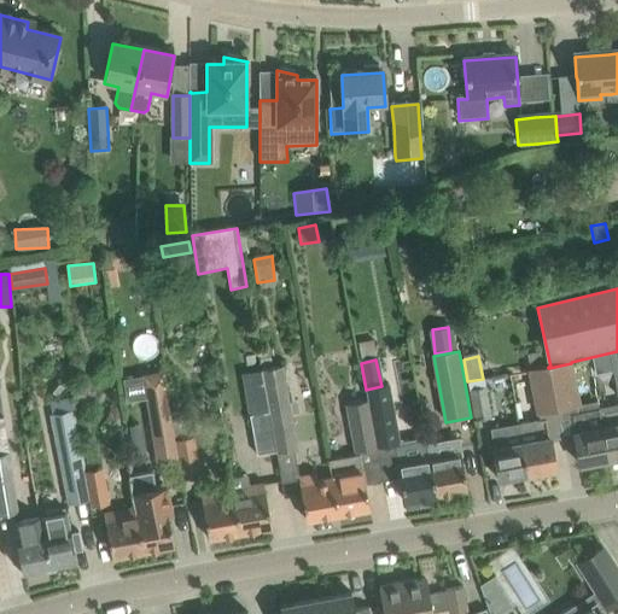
[(549,368),(558,413),(581,408),(571,363),(549,368)]
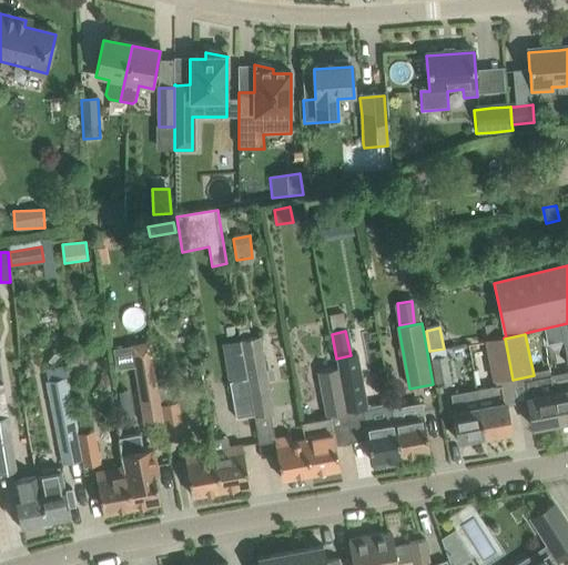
[(513,380),(505,339),(504,339),(504,338),(484,342),(493,383),(513,380)]
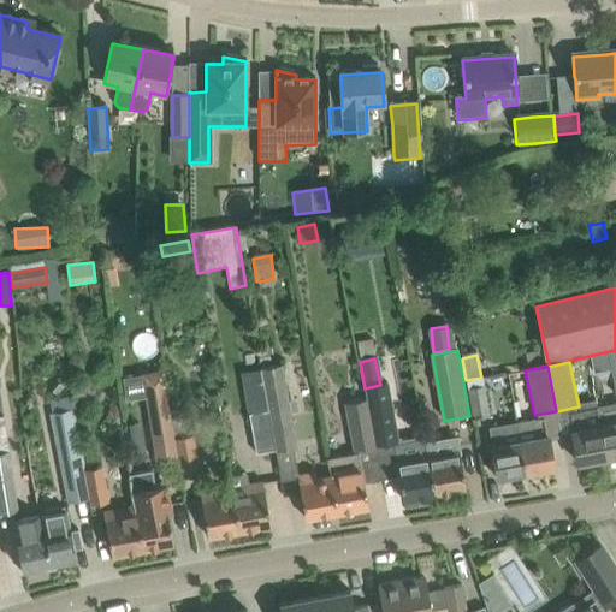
[(300,477),(295,449),(297,449),(283,368),(261,372),(268,414),(276,452),(280,483),(297,480),(297,477),(300,477)]
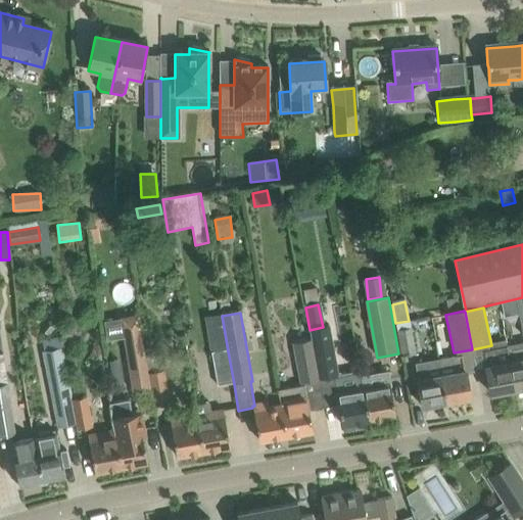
[(151,389),(139,316),(121,318),(133,392),(151,389)]
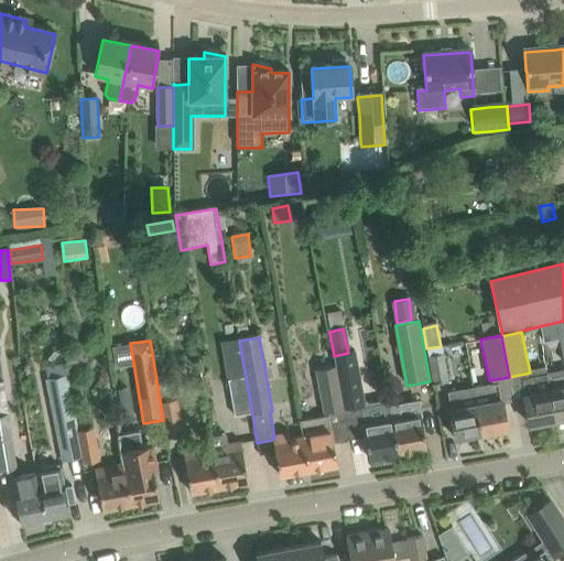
[(343,411),(359,408),(365,408),(355,356),(333,359),(335,371),(343,411)]
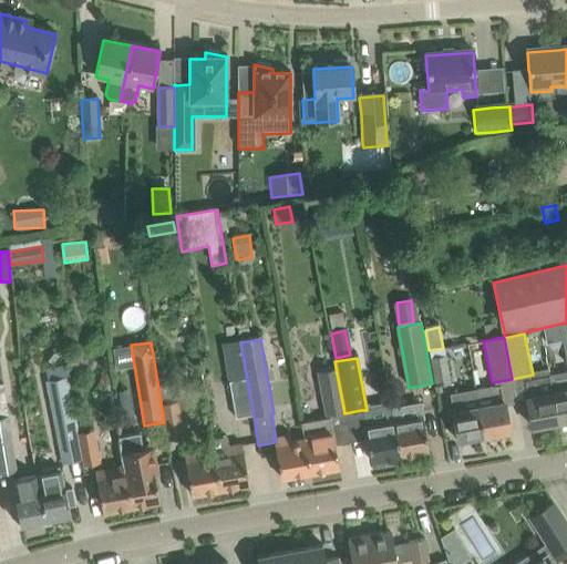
[(436,389),(450,386),(445,358),(431,361),(436,389)]
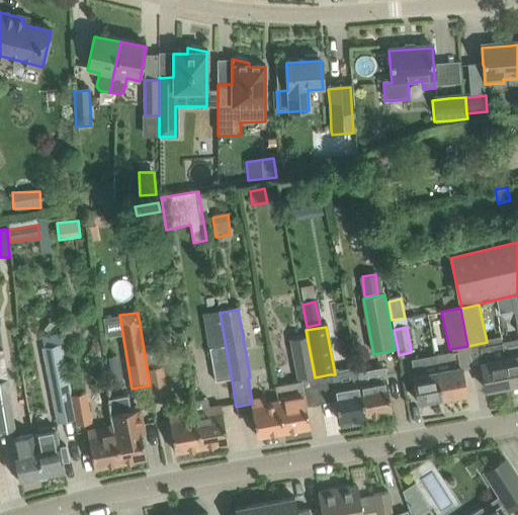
[(297,380),(315,377),(308,341),(290,344),(297,380)]
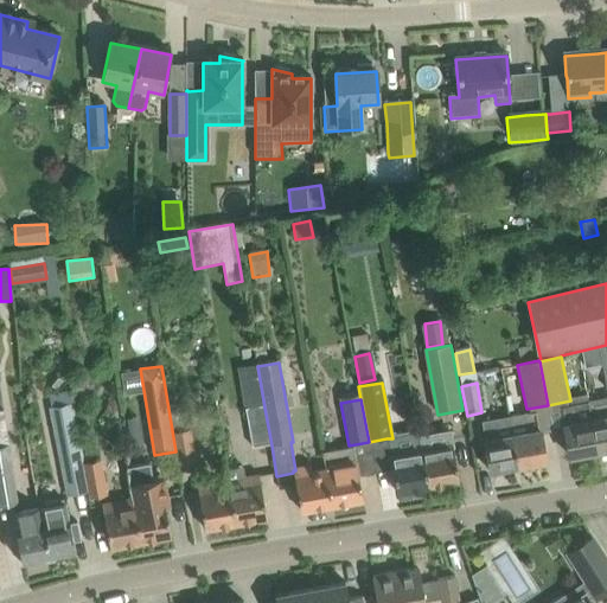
[(606,399),(588,403),(598,454),(606,451),(606,399)]
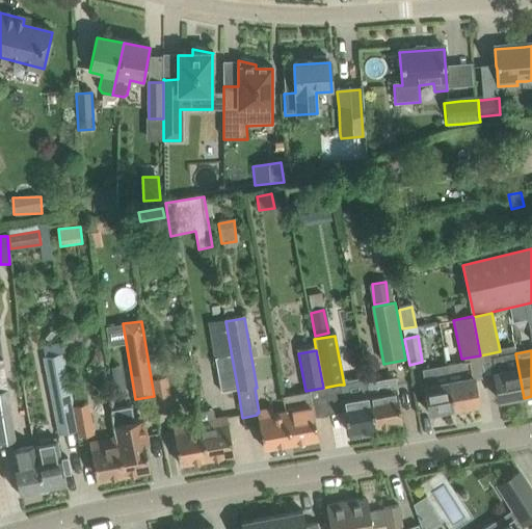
[(499,402),(524,398),(515,353),(491,359),(495,374),(494,375),(499,402)]
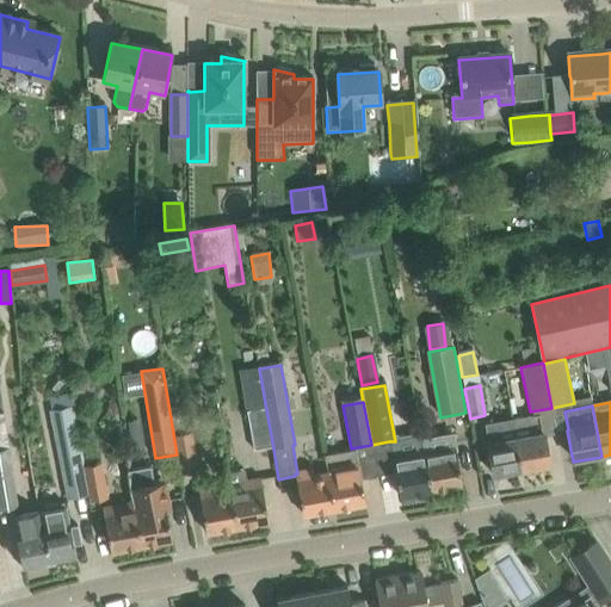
[(90,493),(86,465),(84,466),(73,409),(51,413),(68,500),(87,496),(86,494),(90,493)]
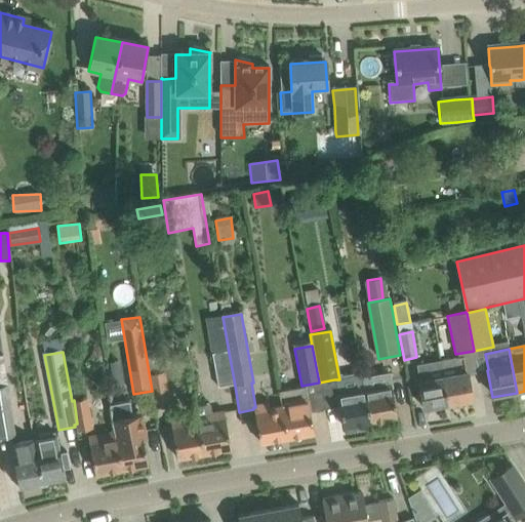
[(218,389),(235,386),(229,353),(212,356),(218,389)]
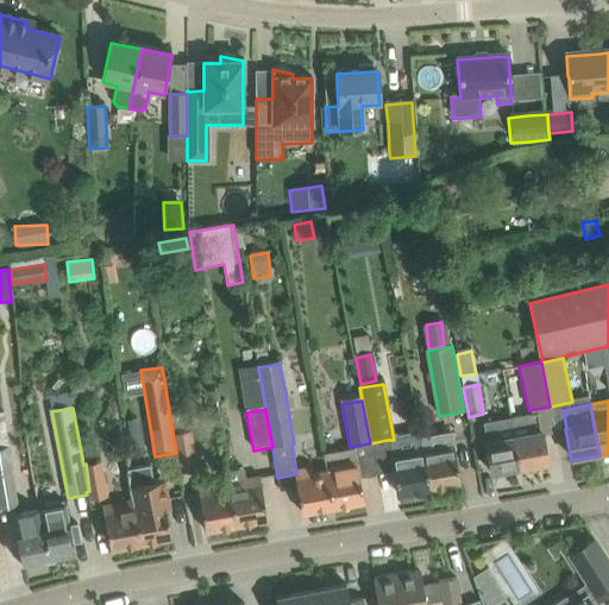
[(4,414),(0,414),(0,508),(18,506),(10,449),(4,414)]
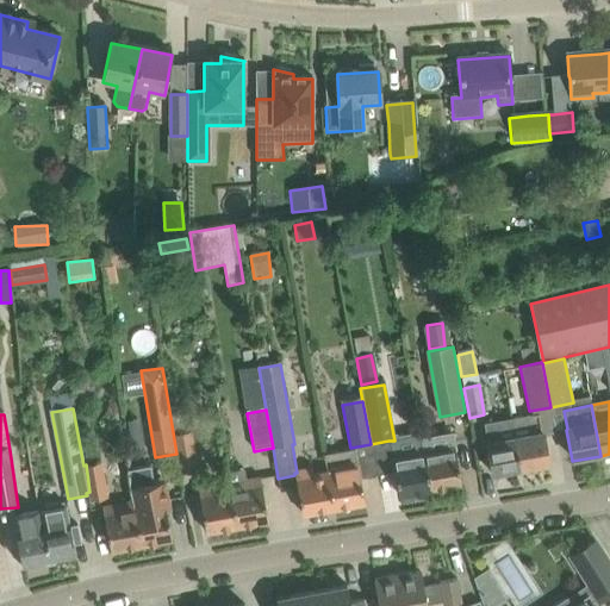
[(526,418),(511,420),(521,470),(549,466),(543,433),(542,435),(539,416),(526,418)]
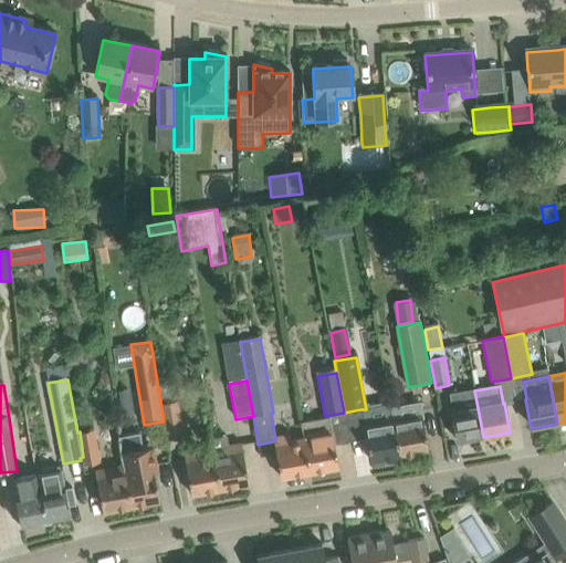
[(461,393),(449,395),(452,413),(451,413),(457,442),(483,437),(474,391),(461,393)]
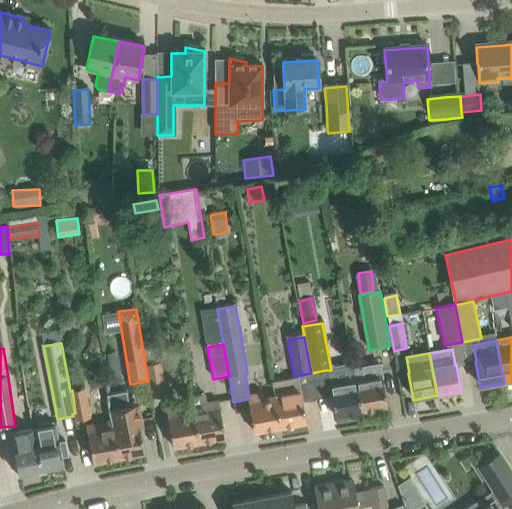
[(331,370),(326,370),(331,398),(335,418),(361,414),(355,383),(356,383),(354,371),(353,365),(331,370)]
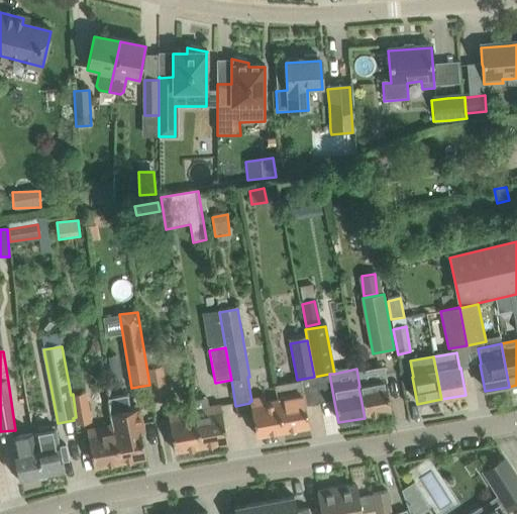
[(365,418),(391,413),(384,370),(357,375),(359,387),(358,387),(365,418)]
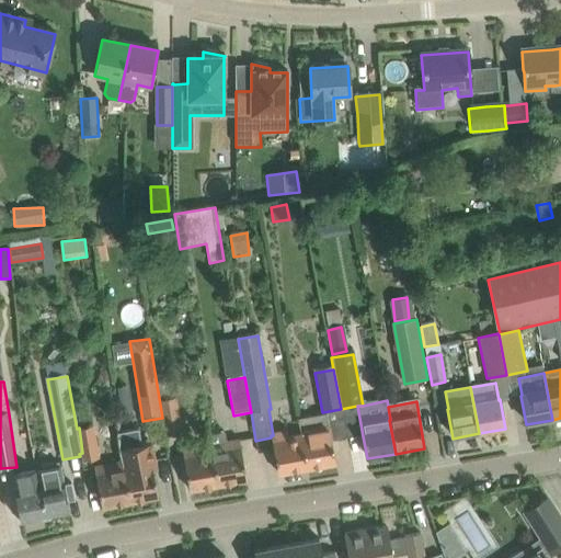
[(335,465),(329,425),(327,414),(298,420),(307,470),(335,465)]
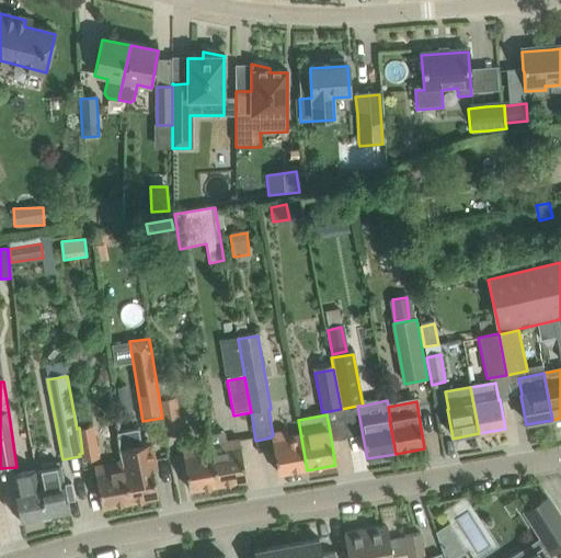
[(278,476),(307,470),(298,420),(297,420),(300,436),(288,439),(287,433),(273,435),(271,435),(271,437),(278,476)]
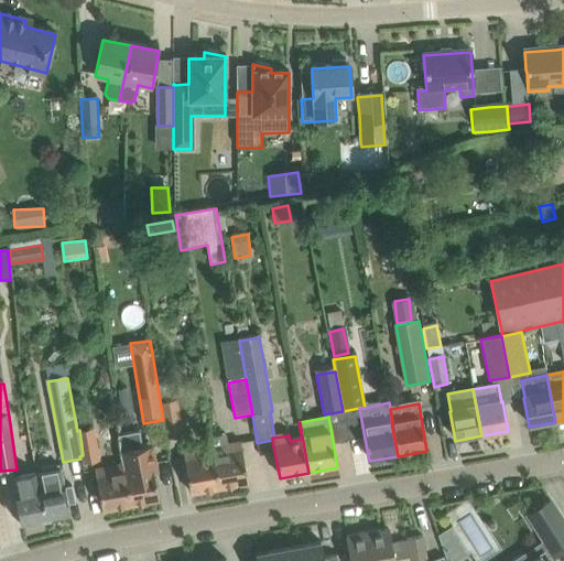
[(83,455),(96,453),(91,428),(79,430),(83,455)]
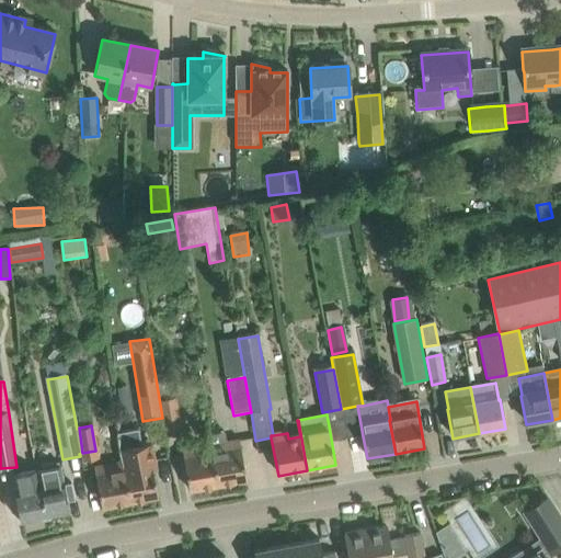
[(147,445),(142,446),(139,430),(116,435),(124,469),(130,503),(158,498),(150,458),(147,445)]
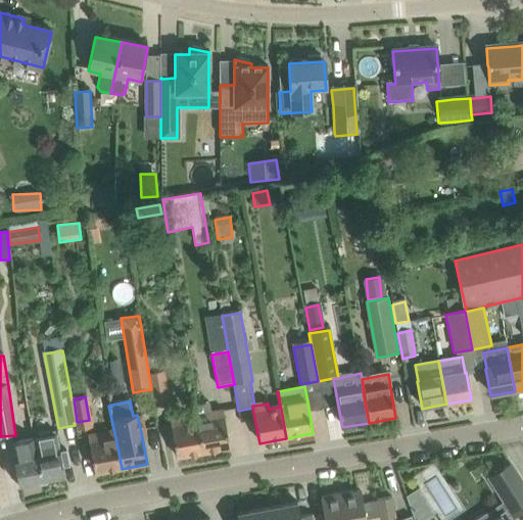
[(198,422),(203,454),(230,448),(223,412),(207,415),(208,420),(198,422)]
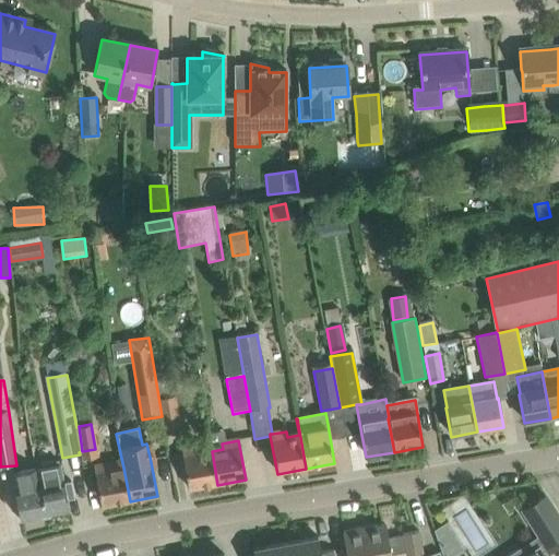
[(217,485),(212,451),(199,453),(198,448),(181,451),(189,491),(217,485)]
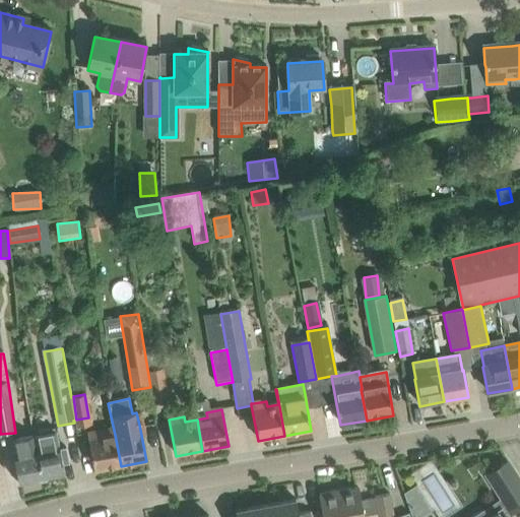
[(121,466),(115,435),(104,437),(103,432),(87,435),(94,471),(121,466)]
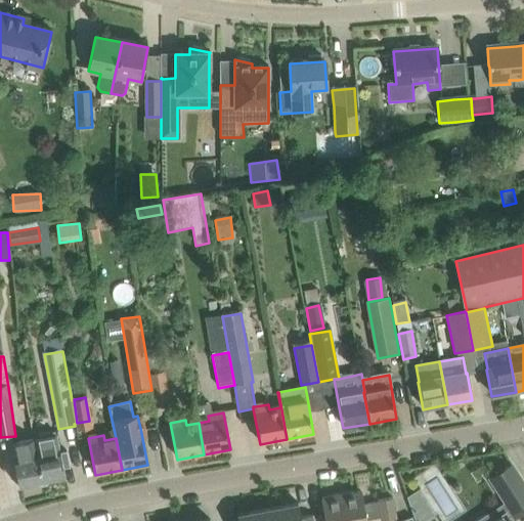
[(38,440),(34,440),(43,485),(66,481),(63,470),(70,469),(67,453),(60,454),(57,436),(38,440)]
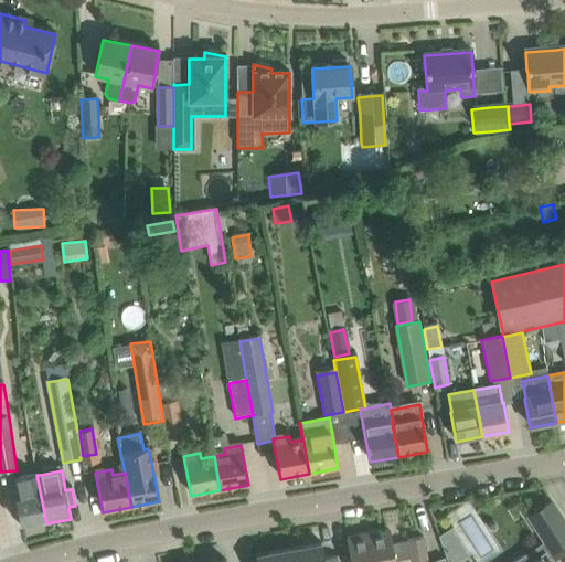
[(31,476),(11,480),(17,507),(21,529),(46,523),(36,475),(31,476)]
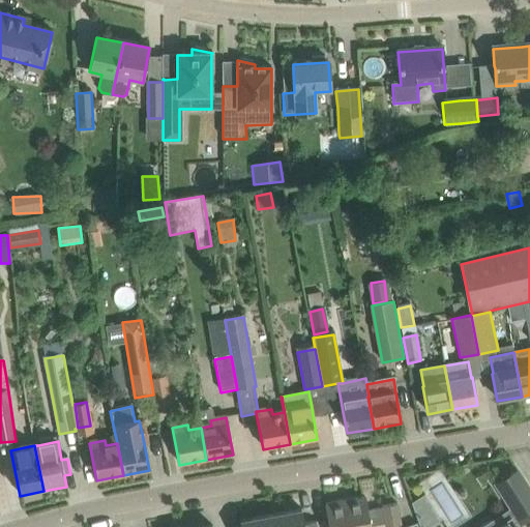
[(529,492),(518,472),(497,486),(521,524),(529,518),(529,492)]
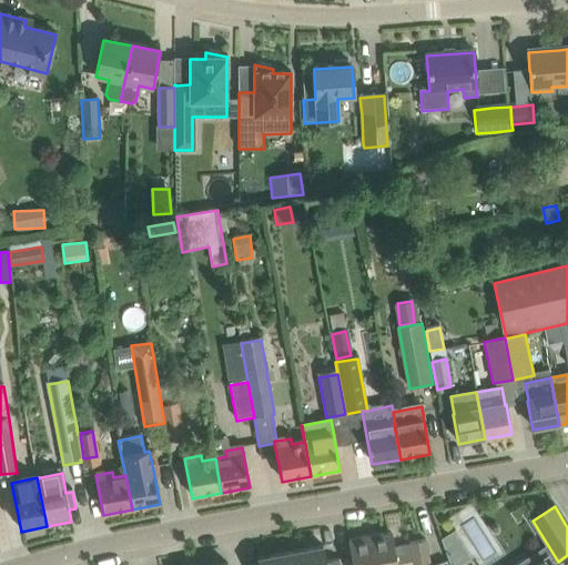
[(396,564),(414,562),(414,564),(422,564),(429,563),(426,543),(409,545),(409,547),(394,551),(392,535),(350,543),(353,564),(396,564)]
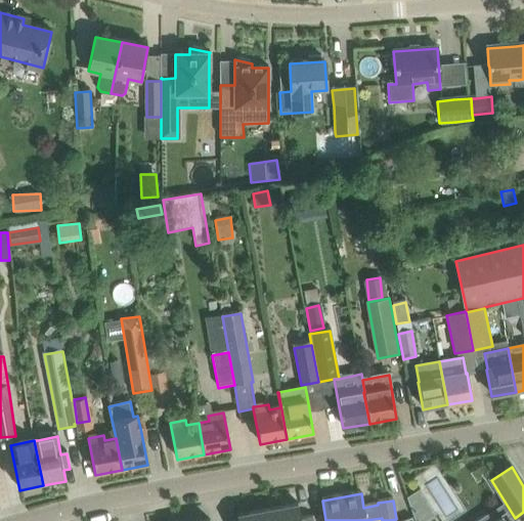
[(268,511),(270,520),(313,520),(312,517),(301,519),(298,505),(268,511)]
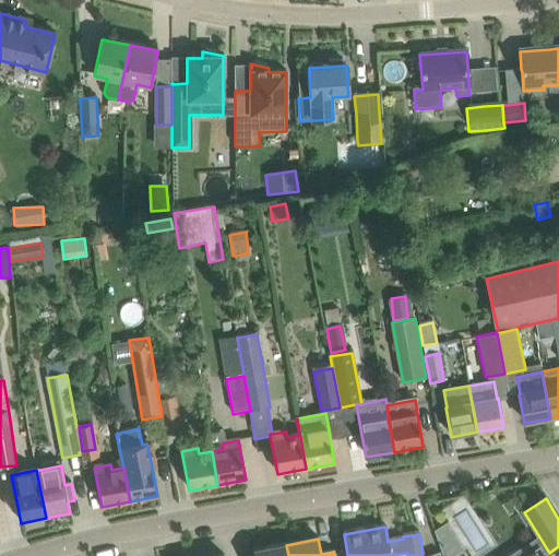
[(288,555),(286,545),(253,551),(254,555),(288,555)]
